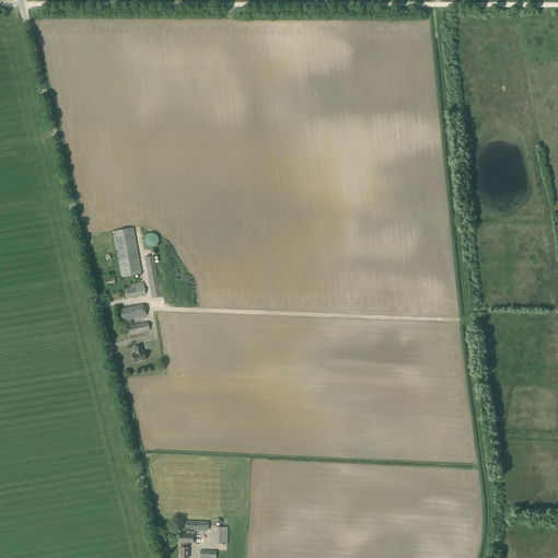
[(123,276),(143,271),(136,227),(115,230),(123,276)]
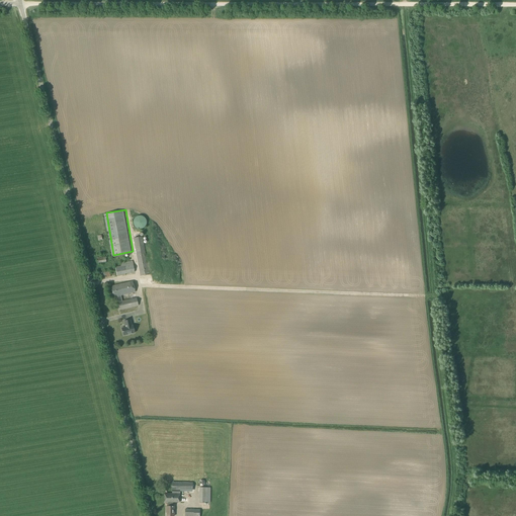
[(142,228),(143,227),(144,227),(145,227),(146,226),(147,226),(147,225),(148,224),(148,223),(149,222),(149,221),(149,220),(148,219),(148,218),(147,217),(147,216),(146,216),(145,215),(144,215),(143,215),(142,213),(141,215),(140,215),(139,215),(138,216),(137,216),(137,217),(136,218),(136,219),(136,220),(136,221),(136,222),(136,223),(136,224),(137,225),(137,226),(138,226),(139,227),(140,227),(141,227),(142,228)]
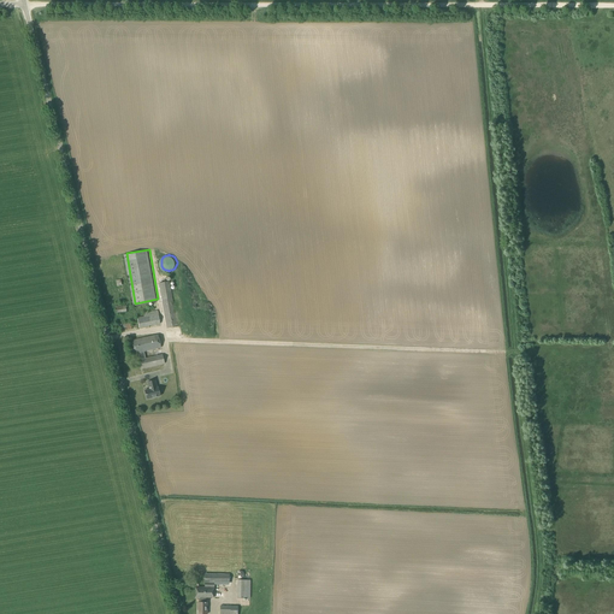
[(170,326),(179,324),(179,322),(171,279),(161,282),(164,297),(169,323),(170,326)]
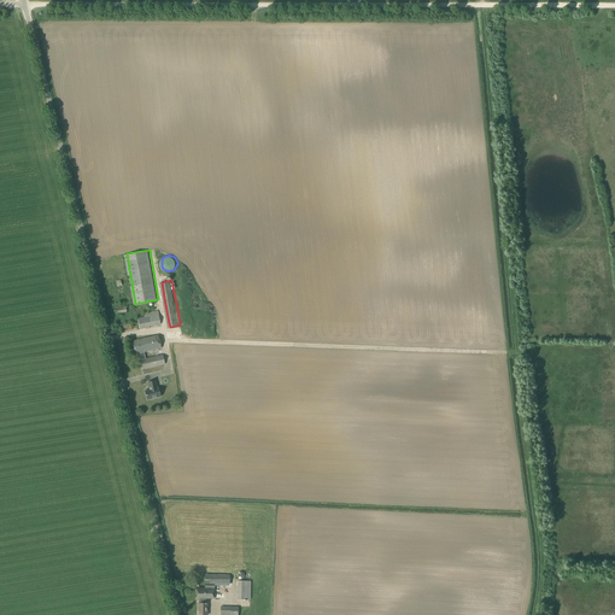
[(141,326),(163,322),(160,309),(146,311),(147,315),(140,316),(141,326)]
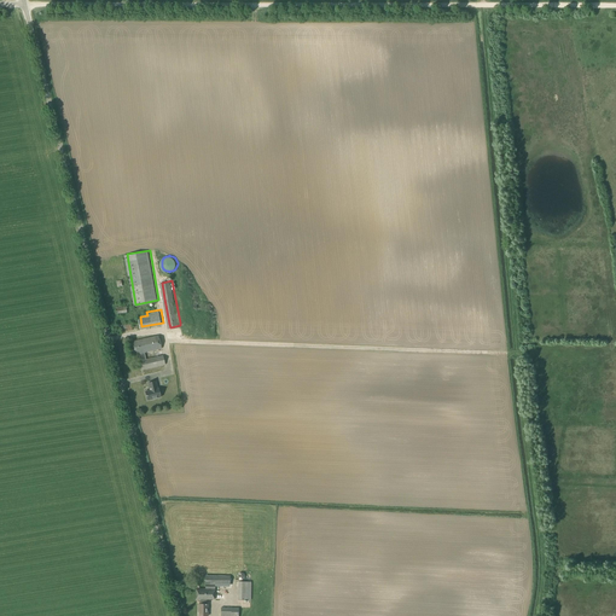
[(137,353),(143,352),(145,359),(144,359),(145,367),(168,362),(166,354),(149,358),(146,350),(164,347),(161,333),(134,340),(137,353)]
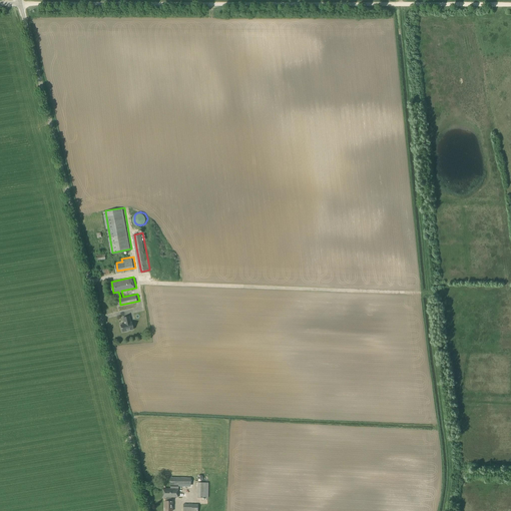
[(131,315),(125,317),(126,321),(126,322),(122,323),(124,331),(135,328),(133,321),(132,321),(132,319),(131,315)]
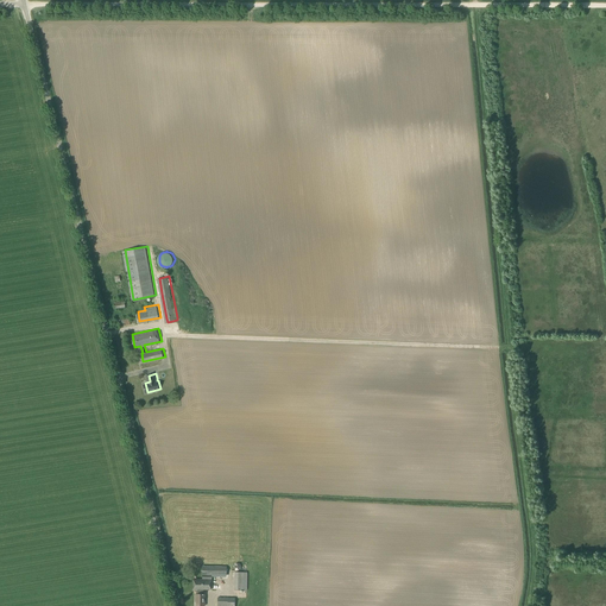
[(204,566),(204,573),(214,573),(214,574),(228,574),(227,565),(204,566)]
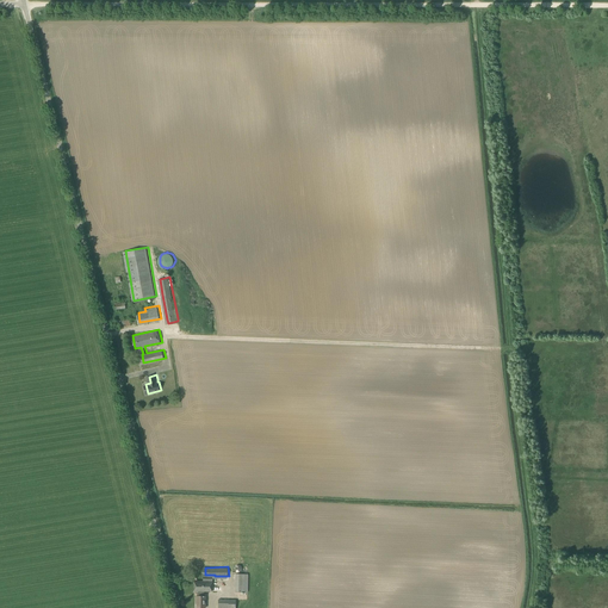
[(250,590),(250,572),(239,572),(239,590),(250,590)]
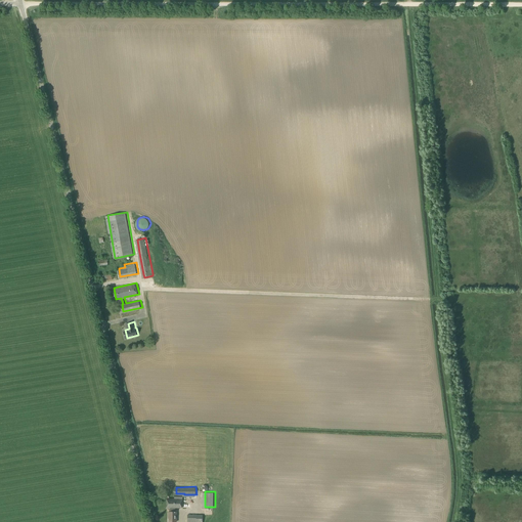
[(171,515),(171,521),(178,521),(178,510),(177,510),(177,506),(184,507),(184,494),(176,493),(176,496),(169,496),(169,506),(173,506),(173,510),(170,510),(170,515),(171,515)]
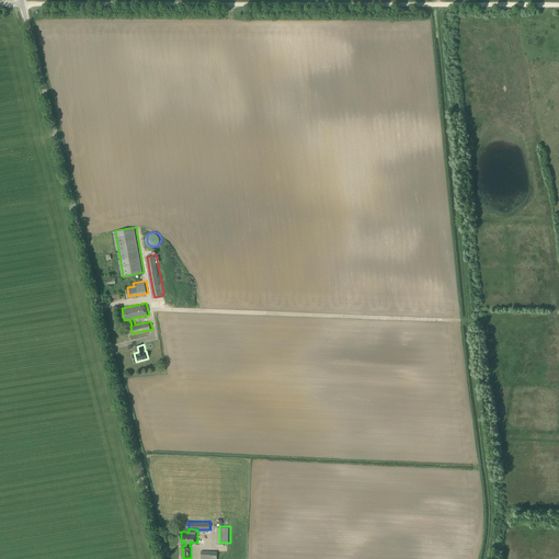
[(203,558),(217,558),(217,557),(218,557),(219,550),(203,549),(203,558)]
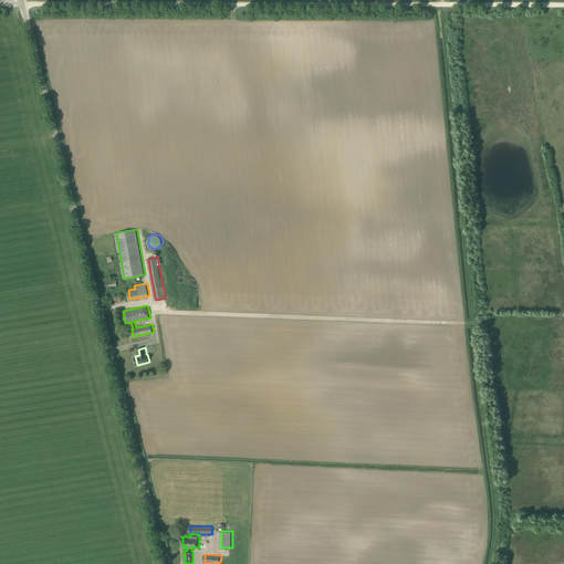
All buildings are outlined.
